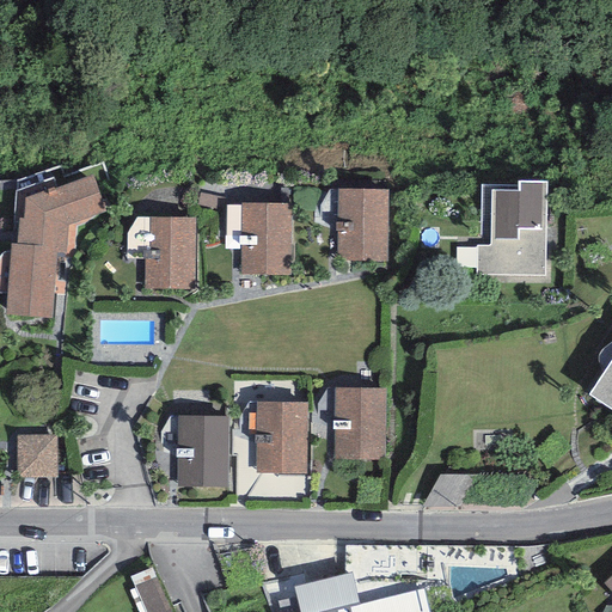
[(106,215),(92,176),(55,189),(55,187),(24,197),(24,219),(18,219),(18,222),(16,244),(10,244),(10,251),(6,294),(5,314),(51,319),(57,255),(66,256),(74,256),(77,227),(106,215)]
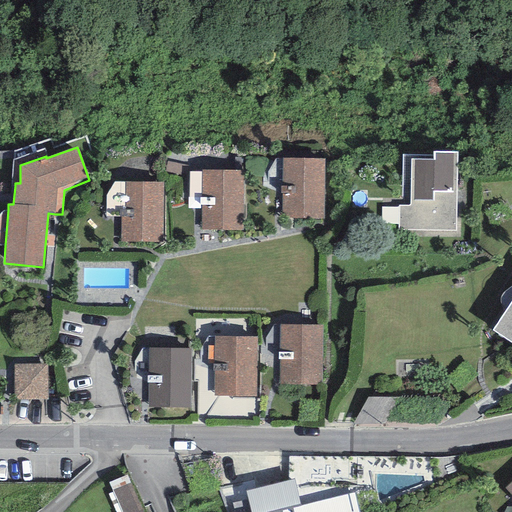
[(20,165),(46,156),(43,149),(14,160),(11,186),(15,186),(15,183),(20,183),(20,165)]
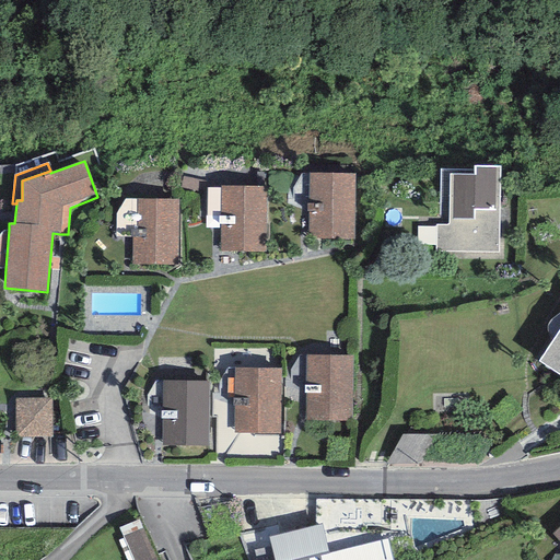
[(500,166),(474,165),(474,171),(474,175),(450,175),(448,225),(440,224),(436,224),(435,252),(499,253),(500,166)]
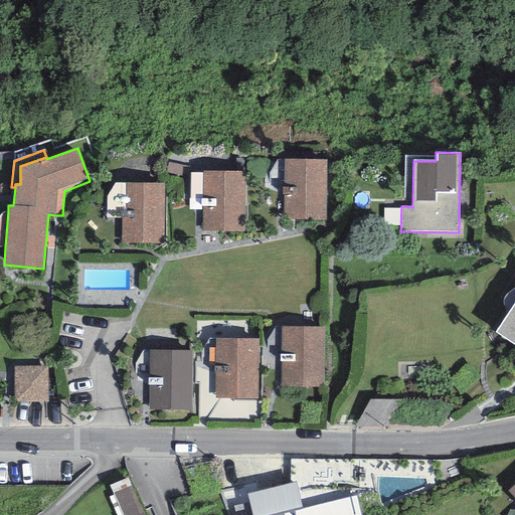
[(436,161),(436,157),(404,156),(404,206),(412,207),(413,161),(436,161)]
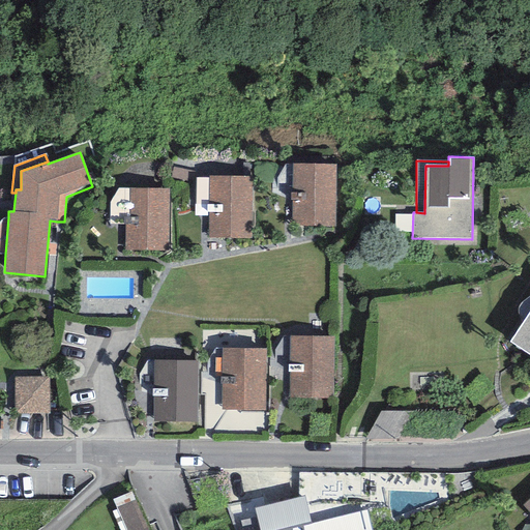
[(336,165),(292,164),(292,227),(335,227),(336,165)]
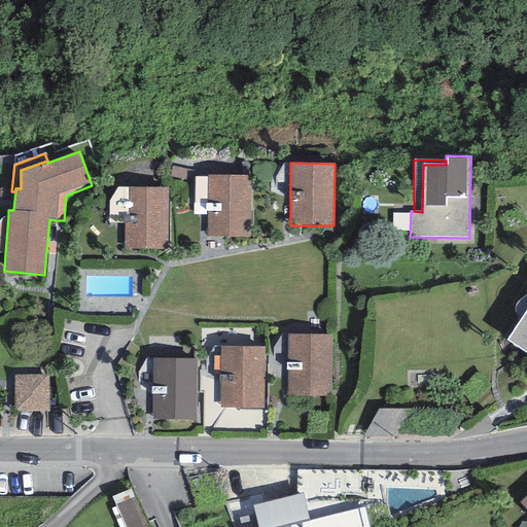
[(196,171),(171,166),(169,177),(194,181),(196,171)]
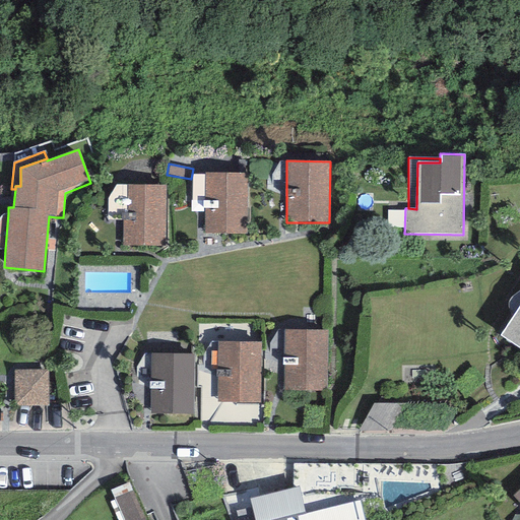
[(248,173),(204,173),(204,175),(204,212),(204,234),(248,234),(248,173)]
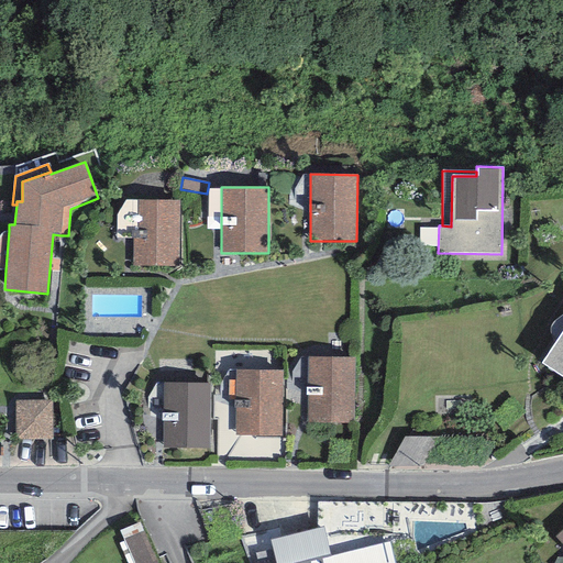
[(221,189),(208,189),(208,217),(206,217),(207,230),(221,230),(221,189)]
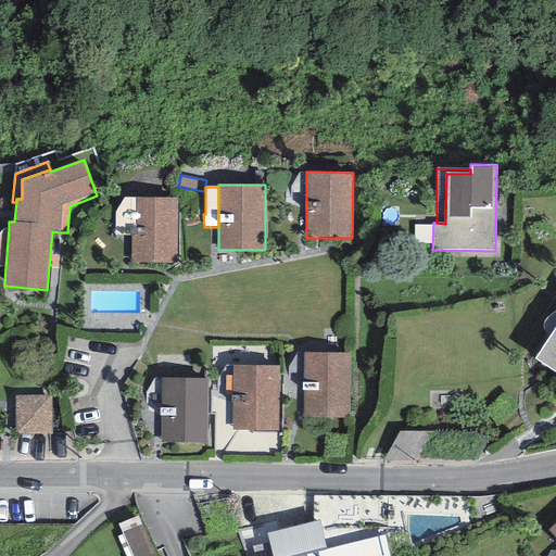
[(136,236),(135,198),(123,198),(115,213),(114,235),(130,236),(136,236)]
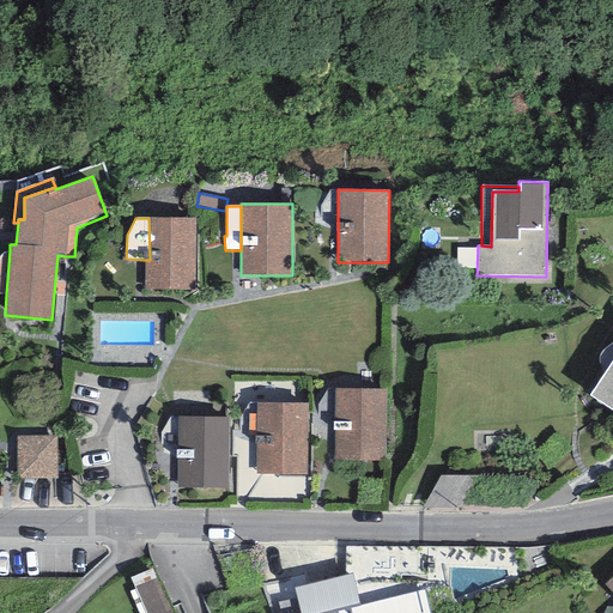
[(196,218),(149,218),(150,260),(144,260),(144,289),(195,289),(196,218)]
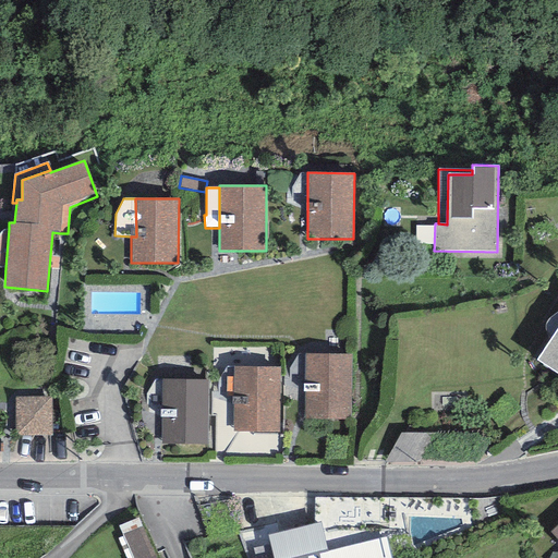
[(552,339),(557,328),(557,312),(549,318),(546,323),(545,328),(546,332),(548,336),(552,339)]
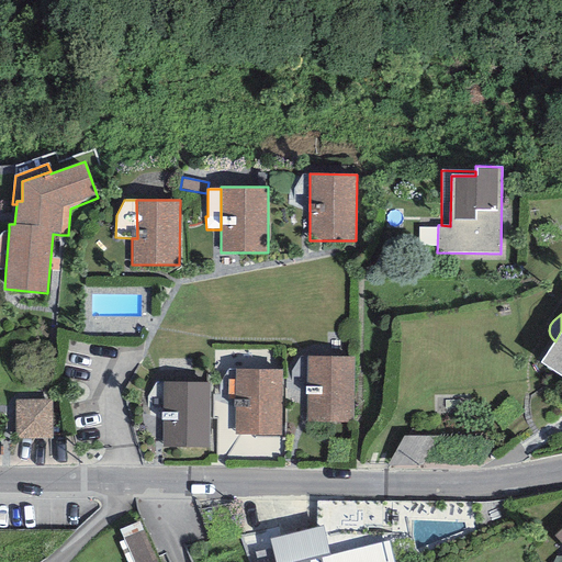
[(561,330),(555,341),(541,363),(561,377),(561,330)]
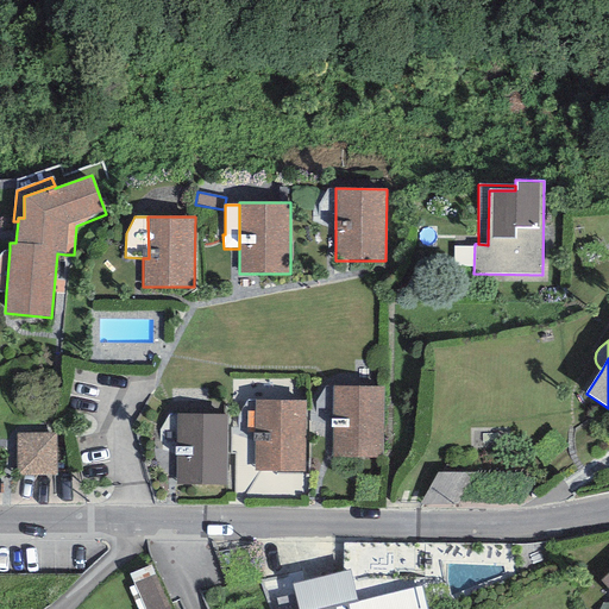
[(384,388),(332,387),(331,457),(383,458),(384,388)]
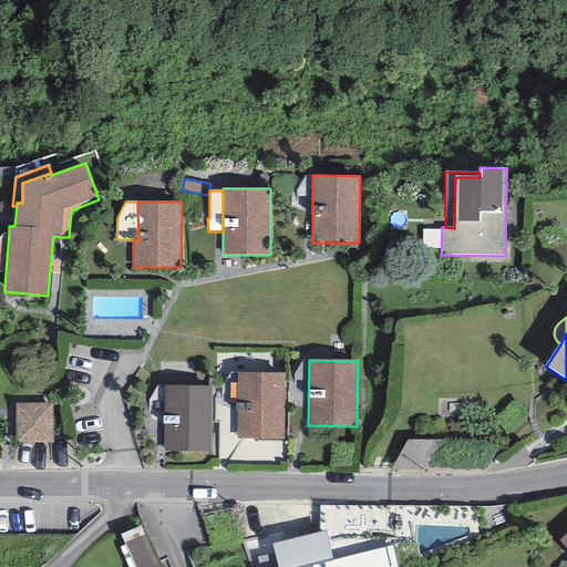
[(285,373),(237,372),(235,439),(282,440),(285,373)]
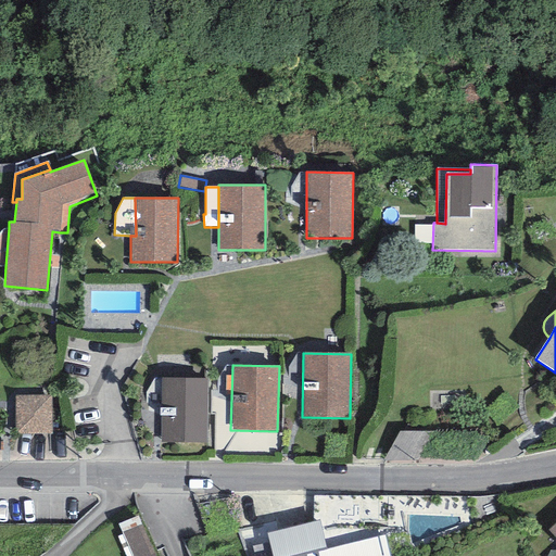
[(207,379),(162,379),(161,442),(206,443),(207,379)]
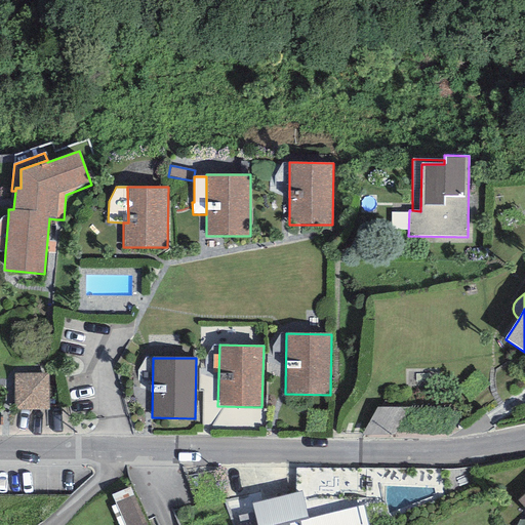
[(15,376),(16,409),(47,408),(47,375),(15,376)]
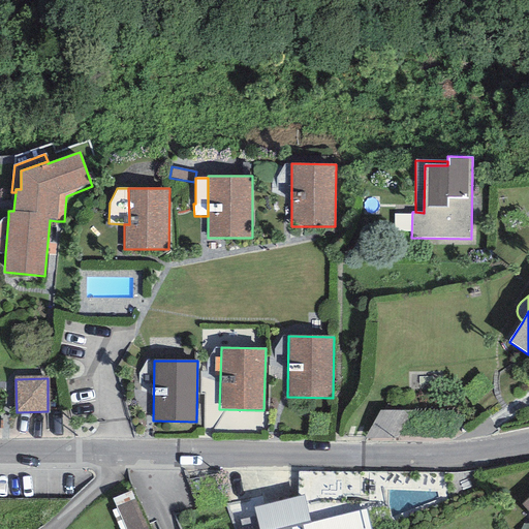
[(408,438),(407,410),(376,411),(377,438),(408,438)]
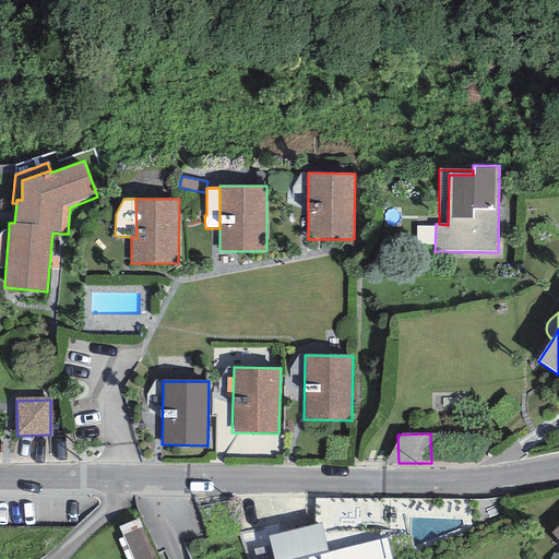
[(155,558),(139,519),(119,526),(123,536),(119,538),(127,558),(155,558)]
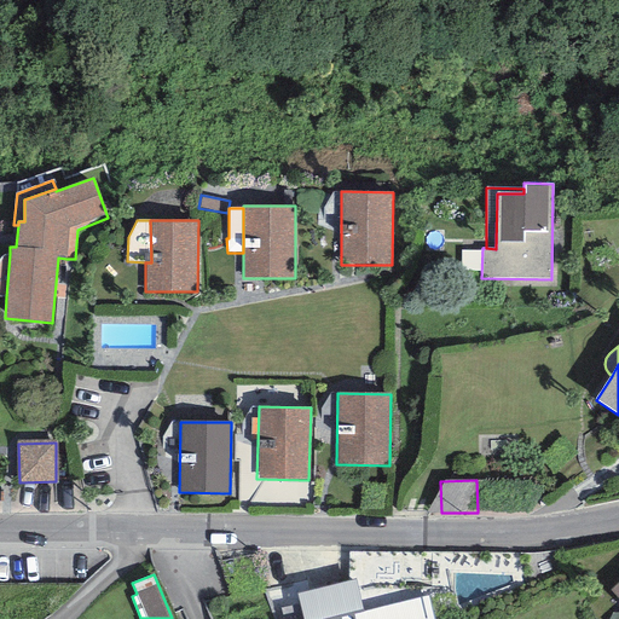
[(356,579),(298,594),(302,618),(435,618),(429,596),(363,612),(356,579)]
